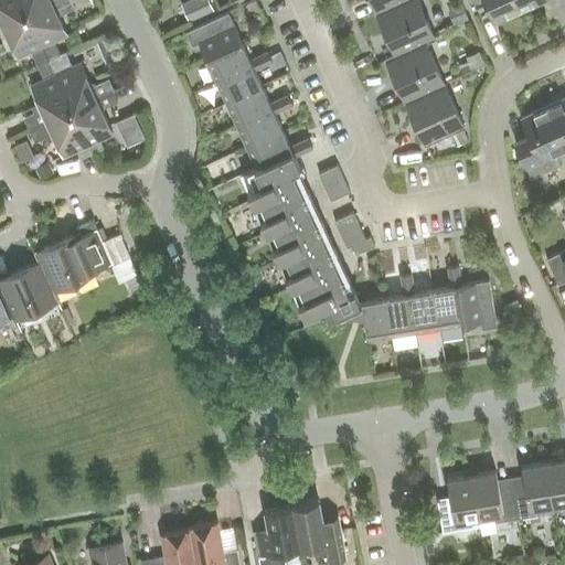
[(0,0),(0,19),(1,22),(25,11),(20,0),(0,0)]
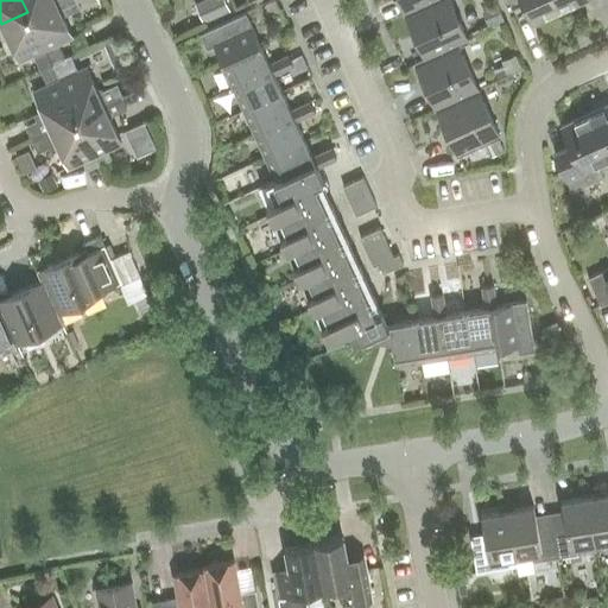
[(21,0),(27,12),(51,0),(21,0)]
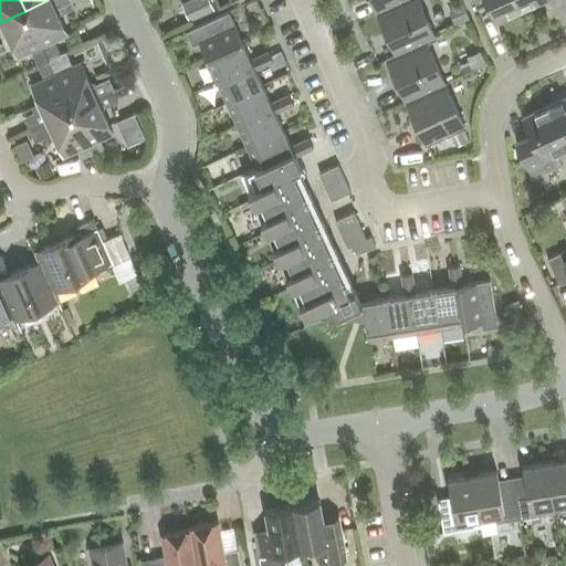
[(72,2),(72,1),(74,0),(48,0),(25,11),(42,46),(49,61),(60,54),(53,41),(66,34),(55,10),(72,2)]
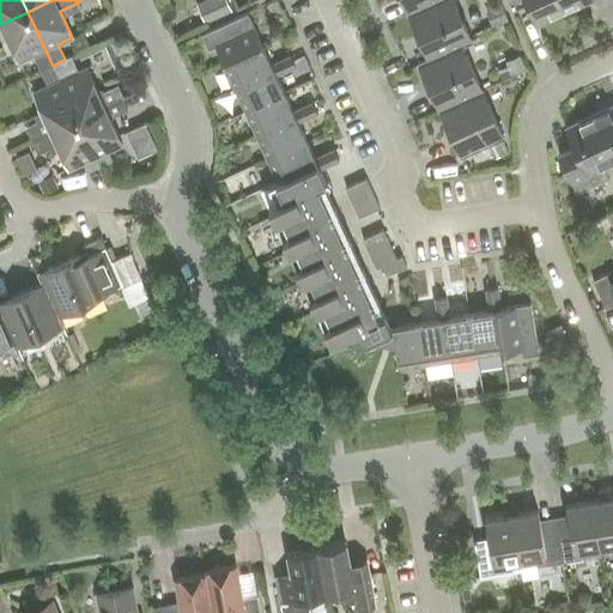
[(205,24),(232,11),(226,0),(204,0),(195,4),(205,24)]
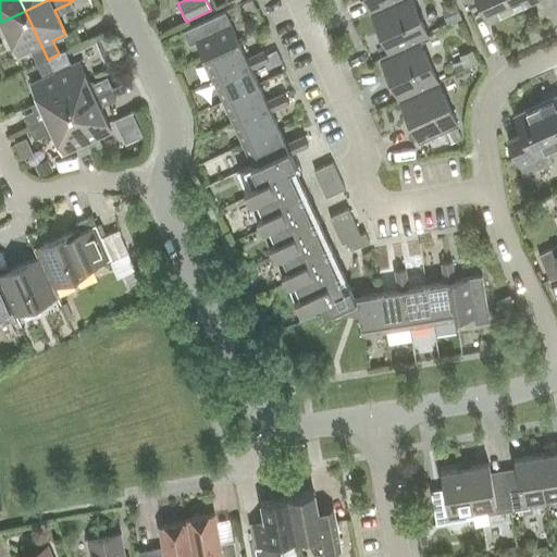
[(256,9),(251,0),(243,4),(246,13),(256,9)]
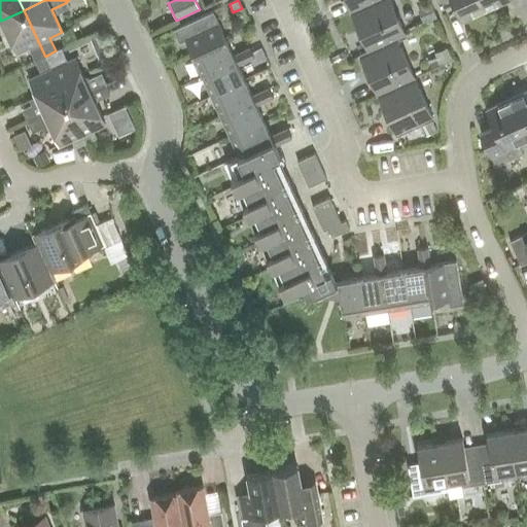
[(345,0),(351,12),(377,0),(345,0)]
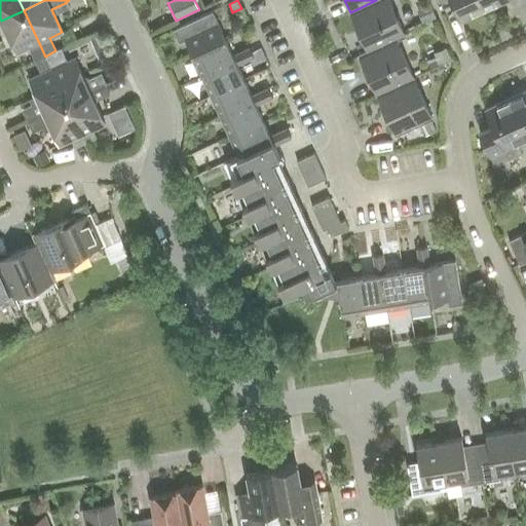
[(359,55),(405,35),(388,0),(376,0),(350,12),(367,50),(359,53),(359,55)]
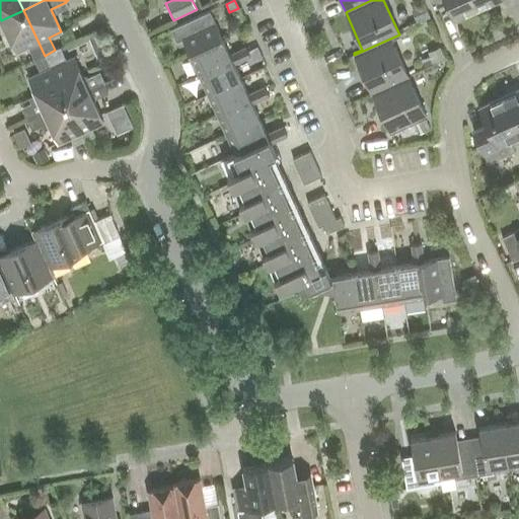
[(445,0),(454,20),(478,9),(473,0),(429,0),(431,2),(434,0),(445,0)]
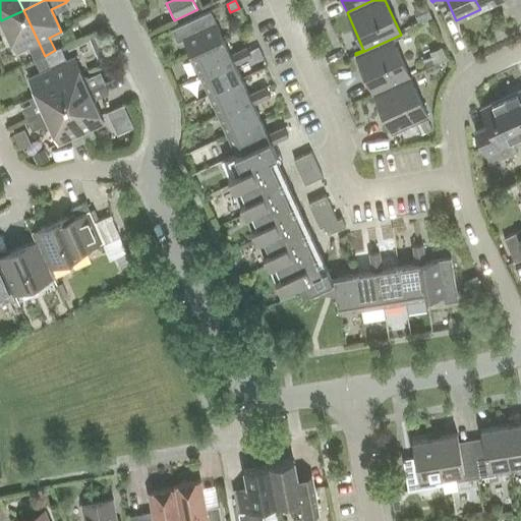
[(475,0),(480,9),(501,0),(475,0)]
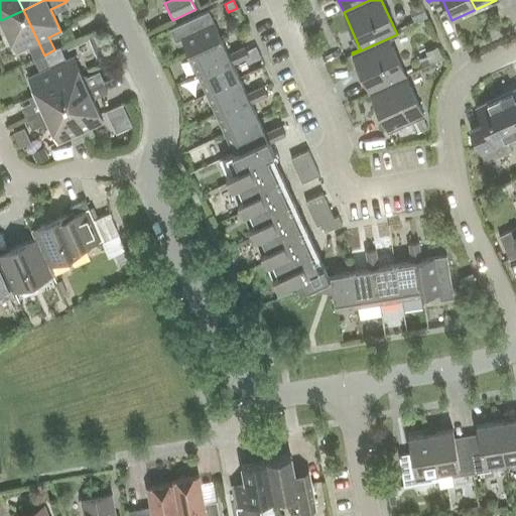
[(422,5),(410,10),(416,24),(428,18),(422,5)]
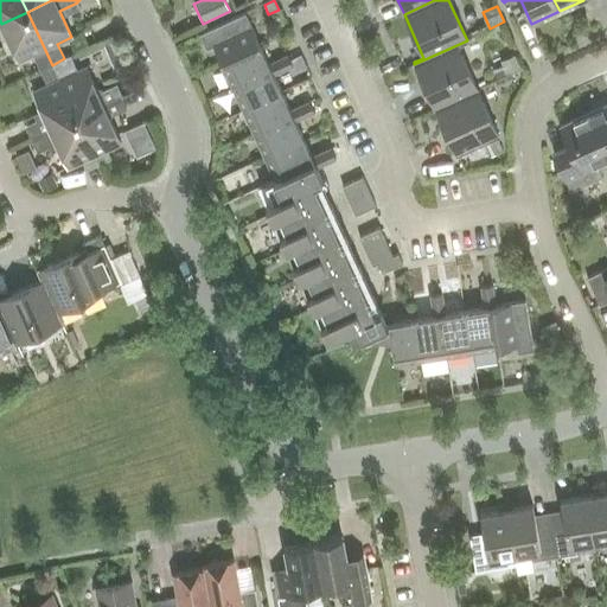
[(33,55),(40,70),(52,65),(45,50),(27,12),(1,24),(19,62),(33,55)]
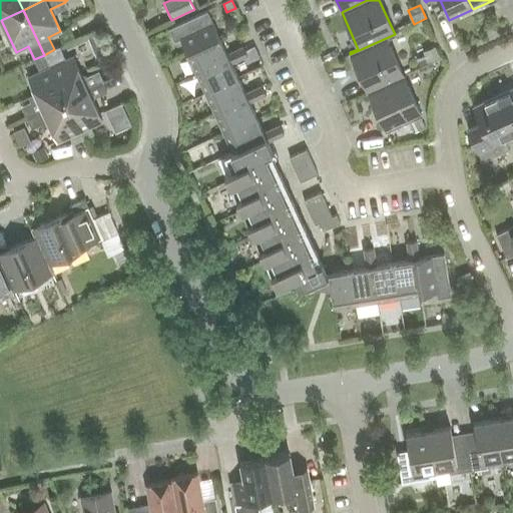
[(207,11),(168,29),(174,42),(180,39),(232,152),(224,155),(230,170),(224,172),(277,286),(294,278),(299,289),(305,286),(308,292),(330,288),(334,310),(436,293),(437,299),(451,297),(444,254),(419,259),(416,240),(407,242),(410,261),(376,266),(373,247),(364,249),(367,268),(327,274),(322,264),(317,266),(266,155),(272,152),(268,141),(284,134),(280,125),(264,133),(248,102),(266,94),(262,86),(245,94),(230,63),(247,55),(243,47),(226,54),(207,11)]
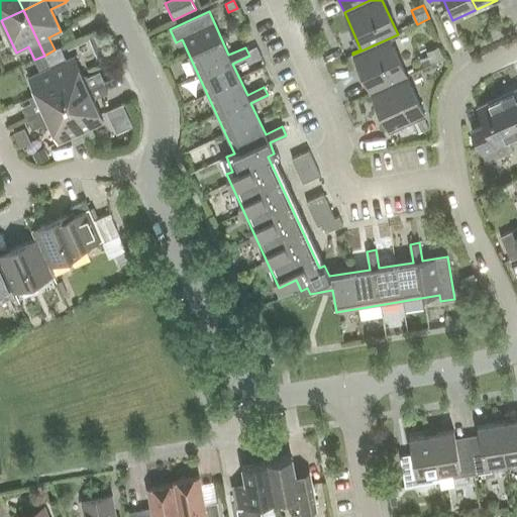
[(398,35),(398,34),(352,55),(371,93),(407,77),(390,39),(398,35)]
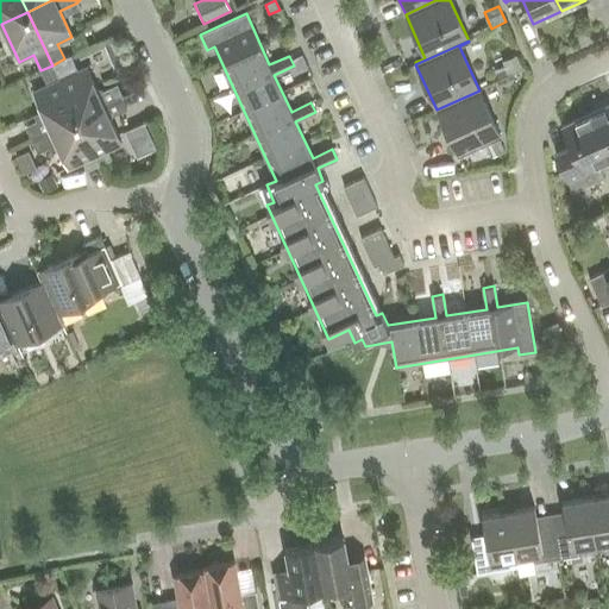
[(77,118),(121,98),(120,95),(115,85),(98,93),(86,68),(77,71),(70,56),(64,58),(52,66),(60,80),(77,118)]
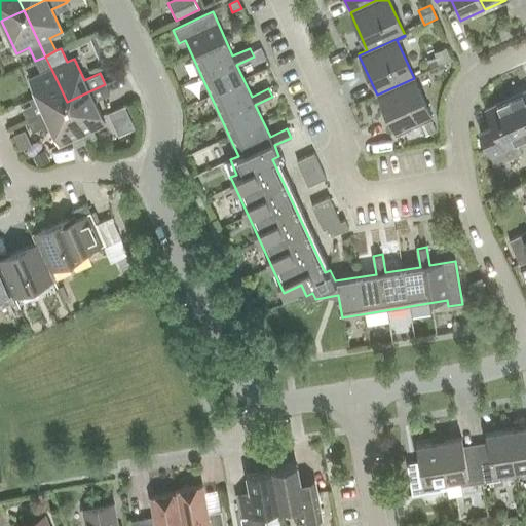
[(446,48),(434,53),(438,64),(450,60),(446,48)]
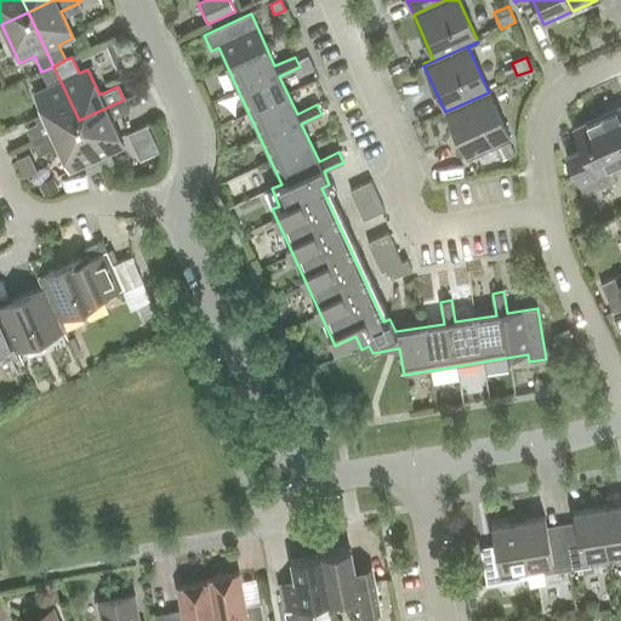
[(34,95),(46,121),(28,130),(33,142),(79,120),(61,81),(53,67),(41,72),(49,87),(34,95)]
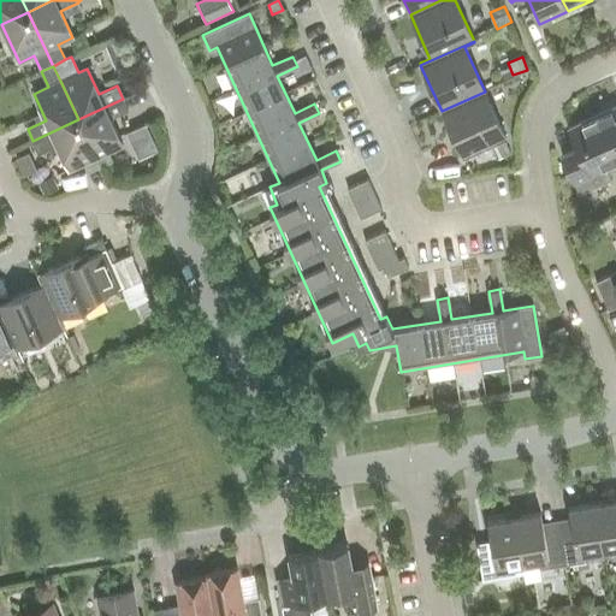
[(463,159),(492,146),(497,158),(510,152),(505,140),(507,138),(485,92),(442,111),(463,159)]
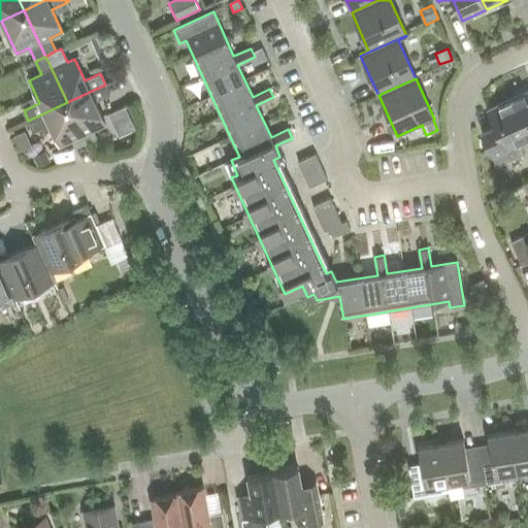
[(105,125),(93,99),(108,92),(105,85),(67,102),(86,143),(96,138),(93,131),(105,125)]
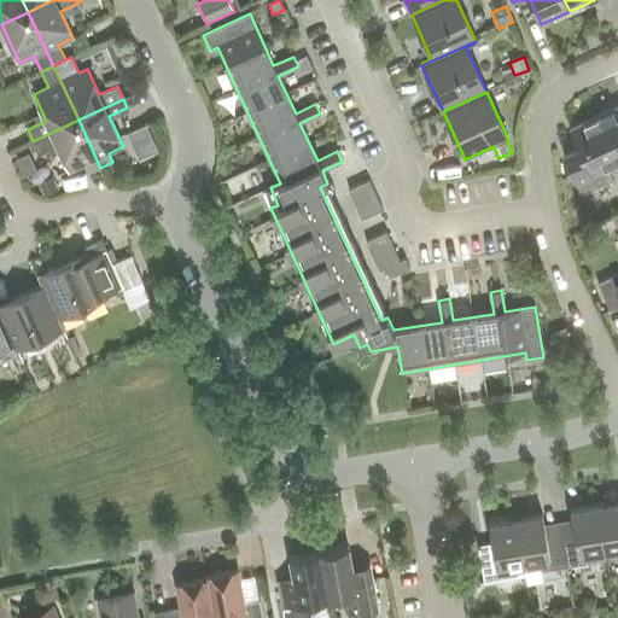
[(617,106),(599,116),(617,159),(617,106)]
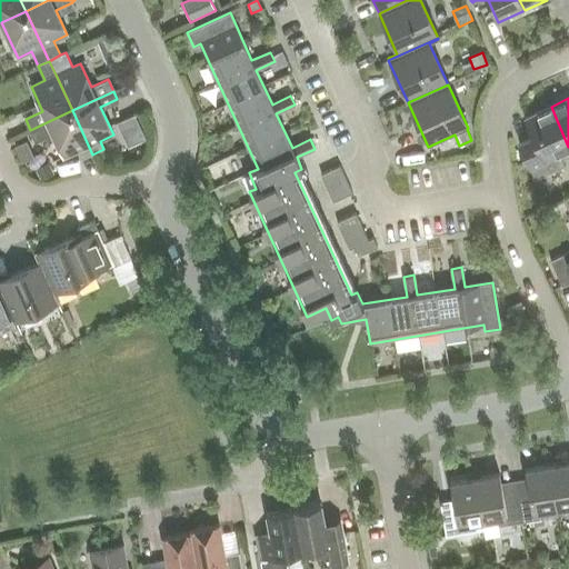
[(558,153),(568,148),(568,147),(551,107),(525,119),(537,146),(522,152),(535,180),(563,167),(558,153)]
